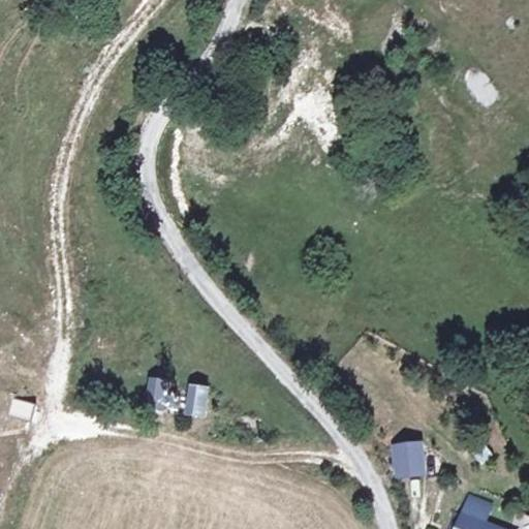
[(161,317),(175,320),(177,313),(164,309),(161,317)]
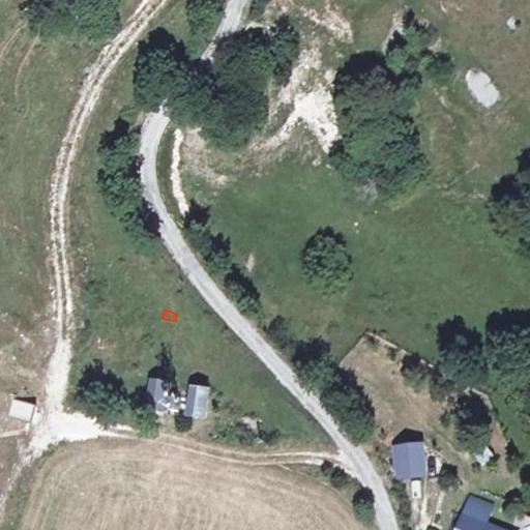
[(146,413),(182,412),(182,395),(166,396),(165,378),(145,378),(146,413)]
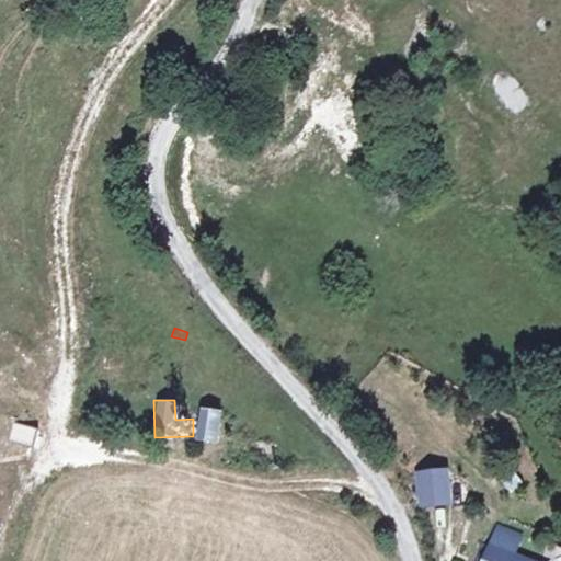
[(217,442),(220,408),(197,405),(194,439),(217,442)]
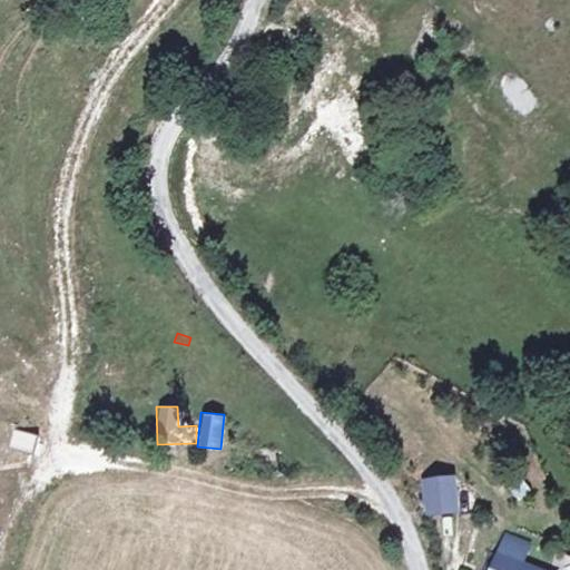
[(31,451),(33,432),(10,429),(8,448),(31,451)]
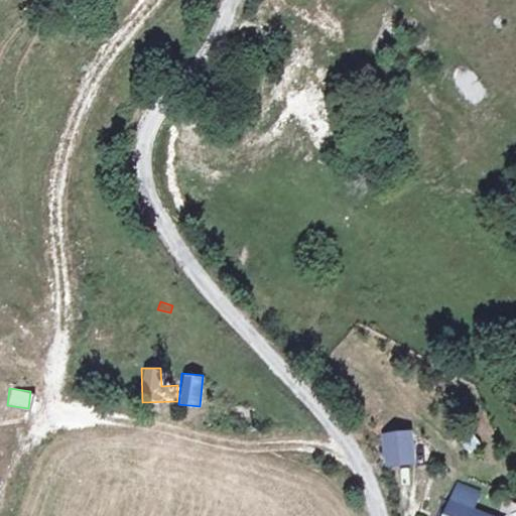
[(385,446),(385,468),(407,467),(404,445),(385,446)]
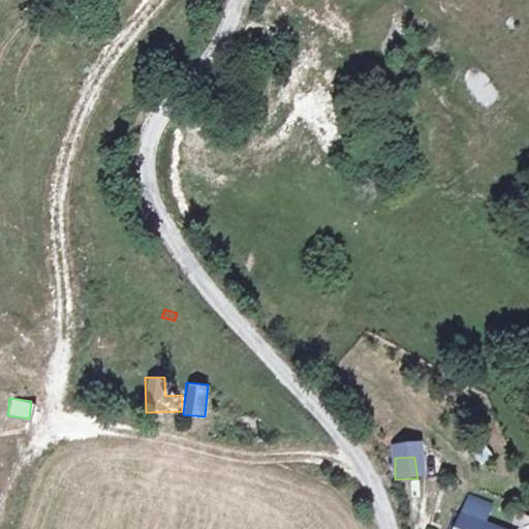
[(453,527),(452,528),(476,528),(481,519),(460,510),(453,527)]
